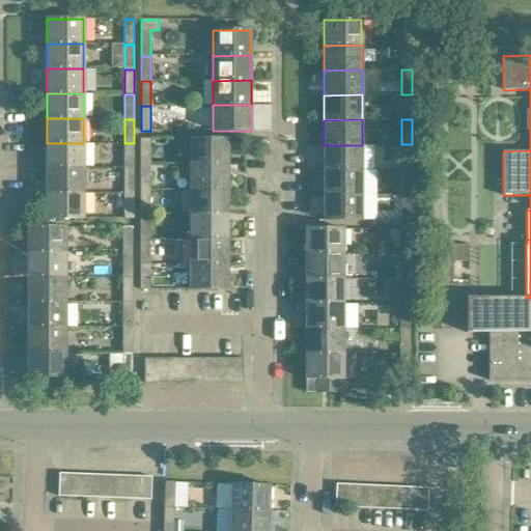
[(150,139),(140,139),(140,165),(150,165),(150,139)]
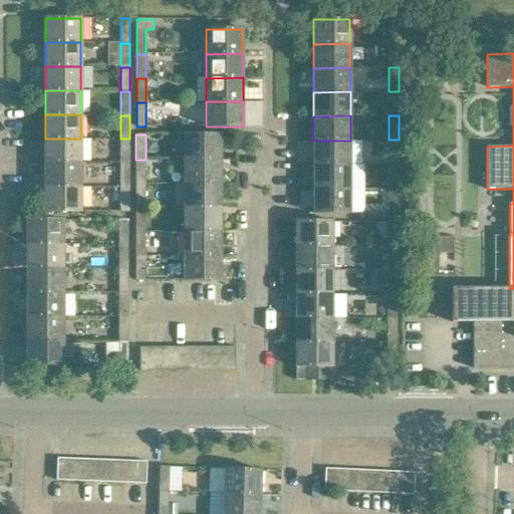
[(184,135),(184,160),(221,160),(221,135),(184,135)]
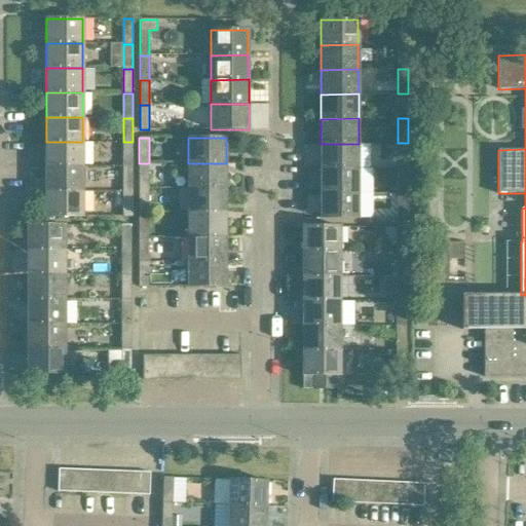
[(82,166),(82,142),(46,142),(46,166),(82,166)]
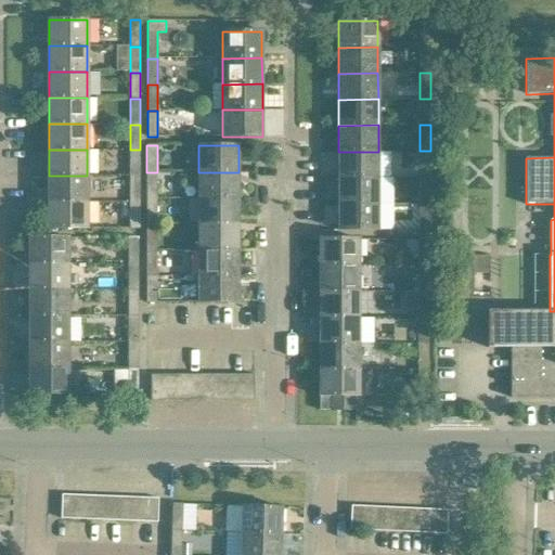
[(140,176),(140,150),(130,150),(130,176),(140,176)]
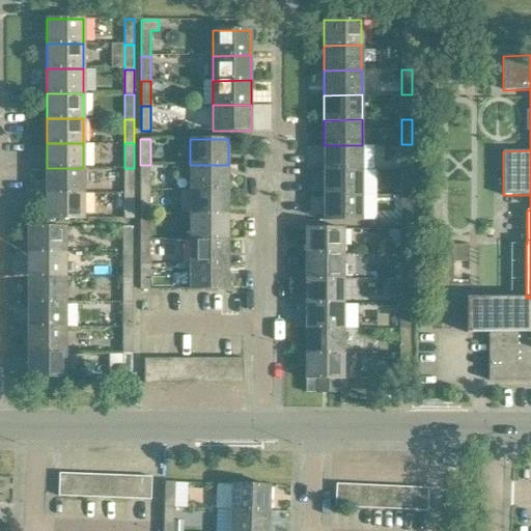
[(412,169),(412,144),(401,144),(401,169),(412,169)]
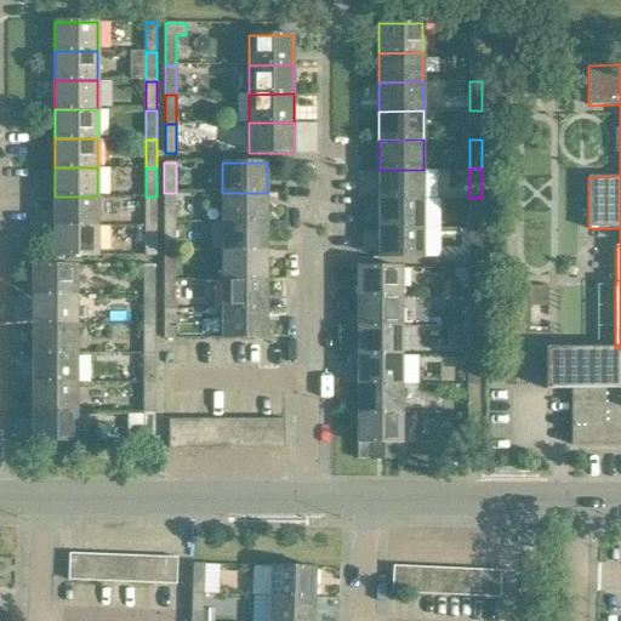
[(423,199),(423,170),(379,170),(379,199),(423,199)]
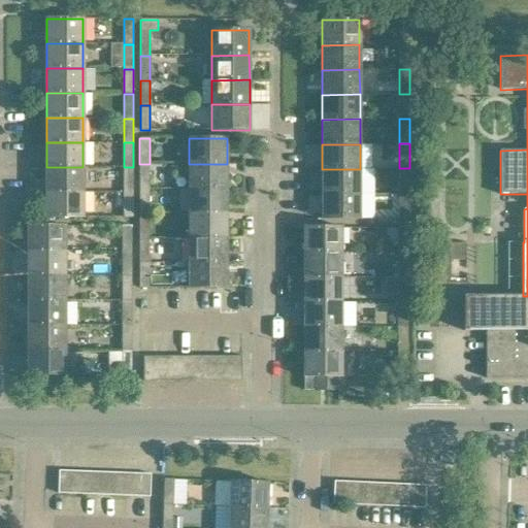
[(150,189),(150,164),(139,164),(139,189),(150,189)]
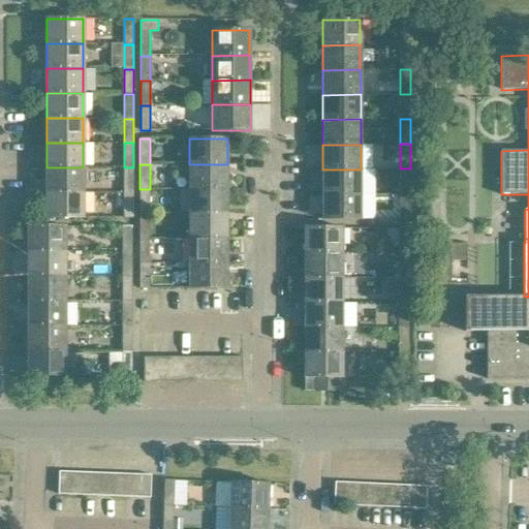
[(227,189),(227,164),(189,164),(189,189),(227,189)]
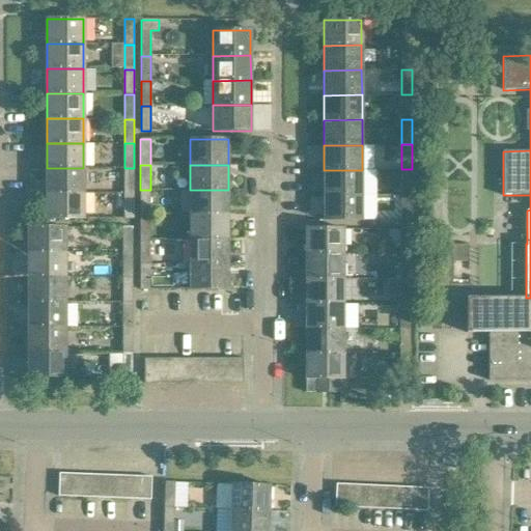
[(83,193),(83,168),(47,168),(47,193),(83,193)]
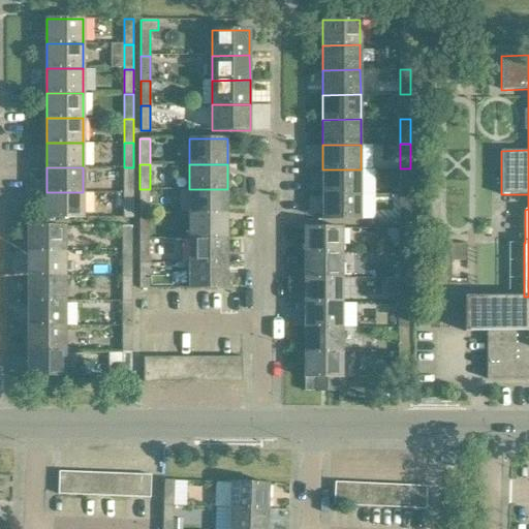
[(133,192),(133,167),(124,167),(124,192),(133,192)]
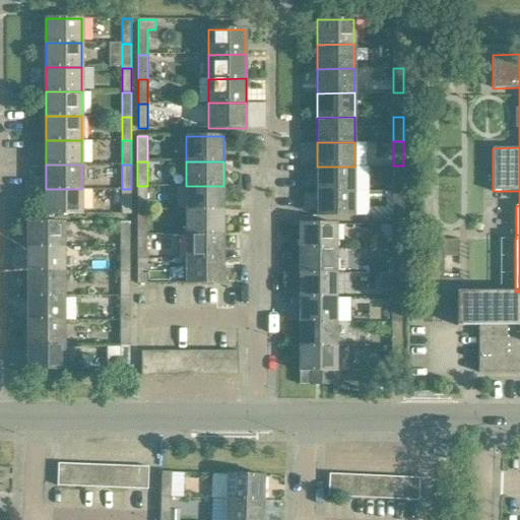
[(403,190),(403,166),(393,166),(393,190),(403,190)]
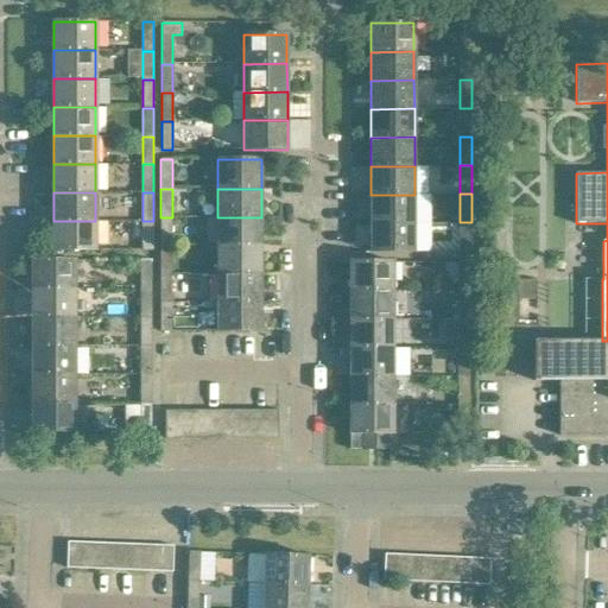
[(415,223),(415,195),(371,195),(371,223),(415,223)]
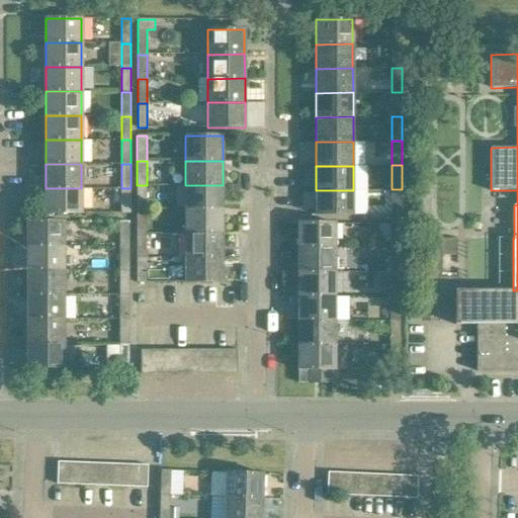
[(147,209),(147,185),(137,185),(137,209),(147,209)]
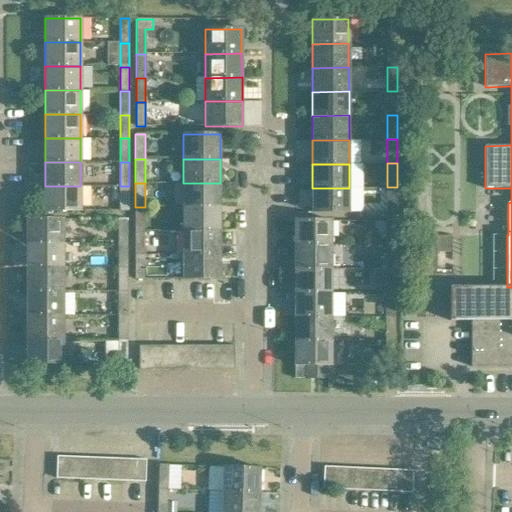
[(220,207),(220,183),(183,183),(183,207),(220,207)]
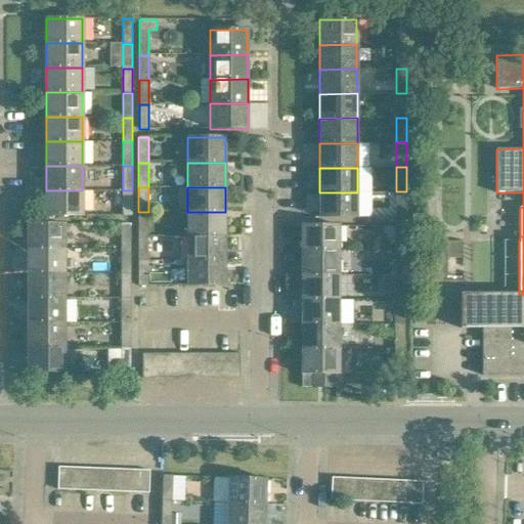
[(82,216),(82,190),(46,190),(46,216),(82,216)]
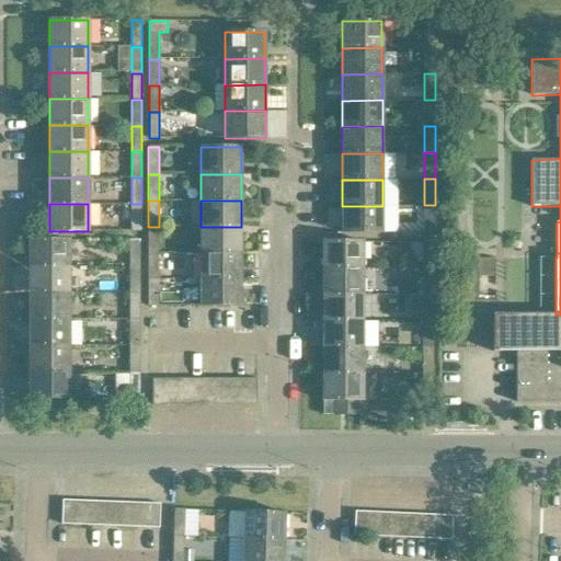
[(141,231),(141,204),(132,204),(132,231),(141,231)]
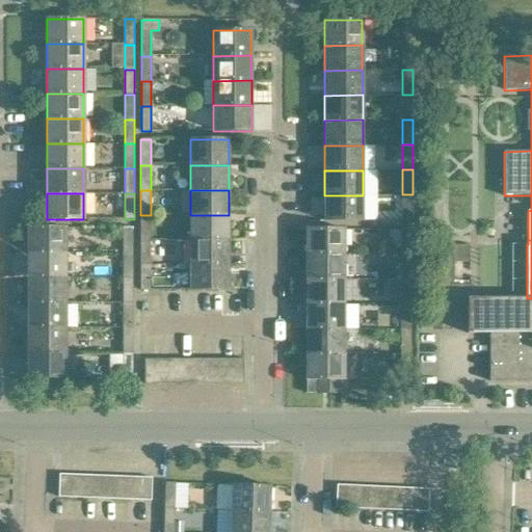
[(413,220),(413,194),(402,194),(402,221),(413,220)]
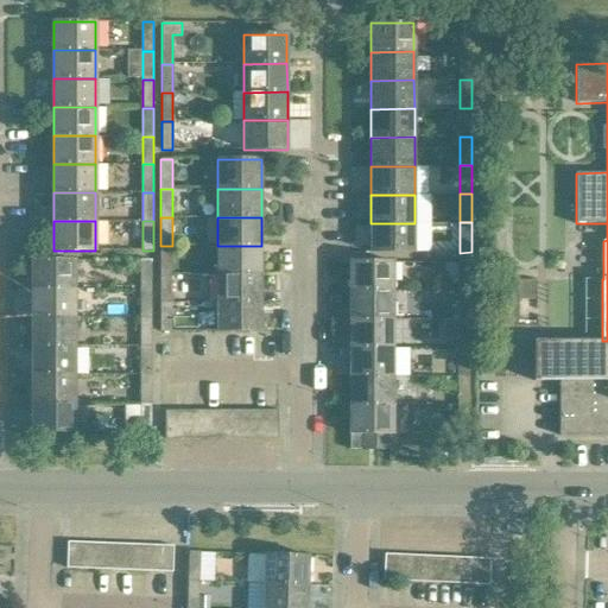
[(415,252),(415,223),(371,223),(371,252),(415,252)]
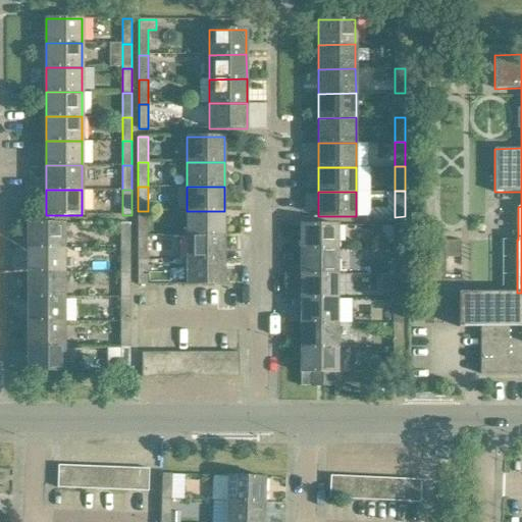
[(148,236),(148,211),(138,211),(138,236),(148,236)]
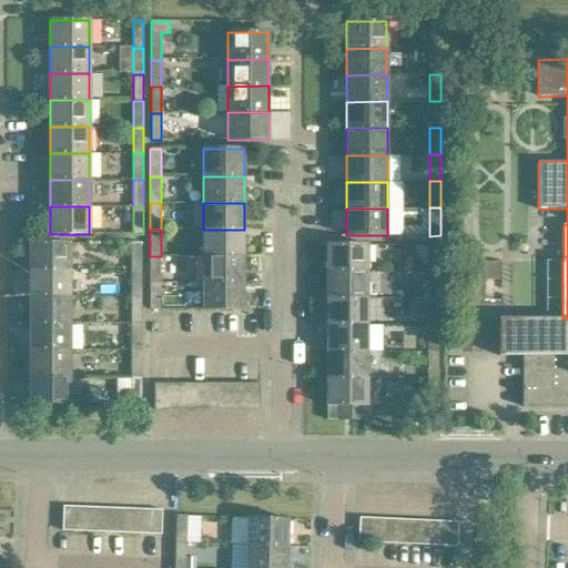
[(244,256),(244,230),(203,230),(204,256),(244,256)]
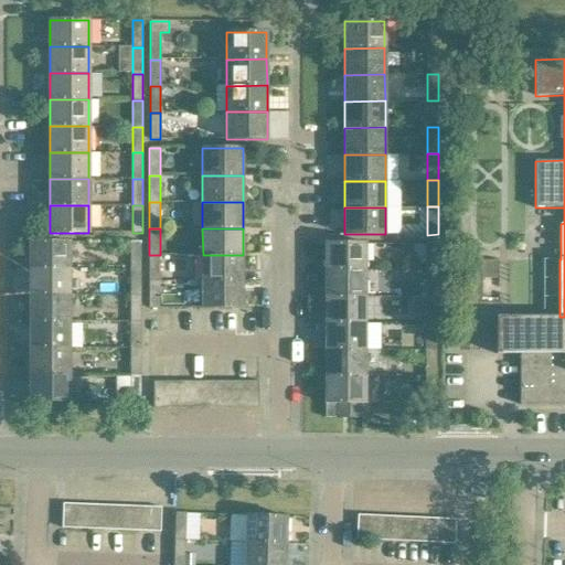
[(70,242),(31,242),(30,242),(30,269),(70,269),(70,242)]
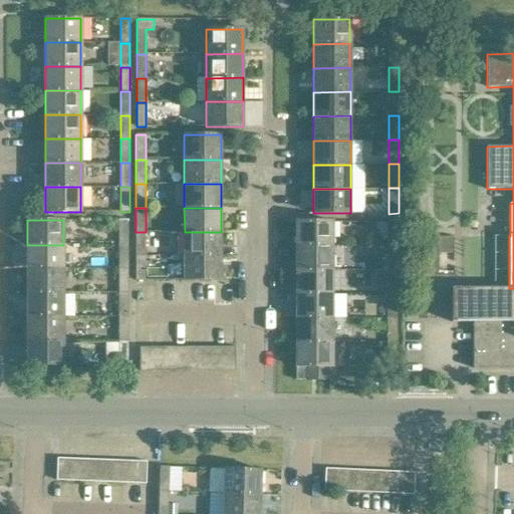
[(119,220),(119,245),(129,245),(129,220),(119,220)]
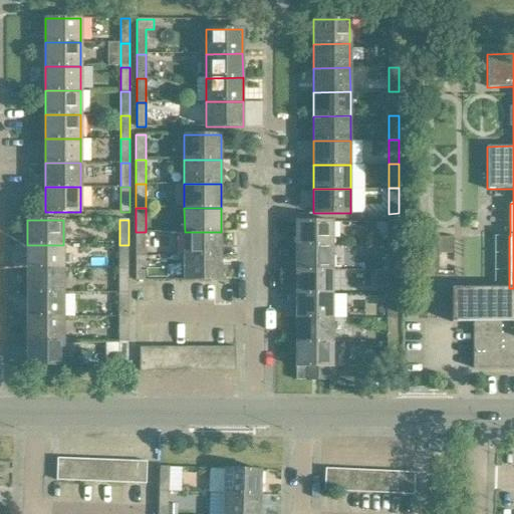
[(332,221),(297,221),(296,221),(296,246),(332,246),(332,221)]
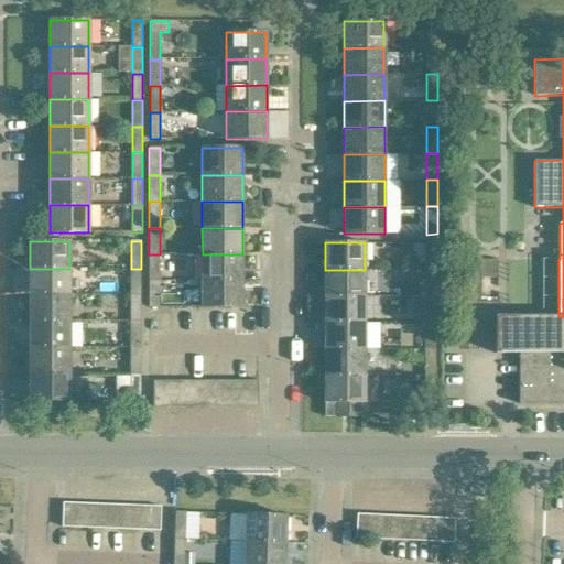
[(425,242),(425,270),(435,270),(435,242),(425,242)]
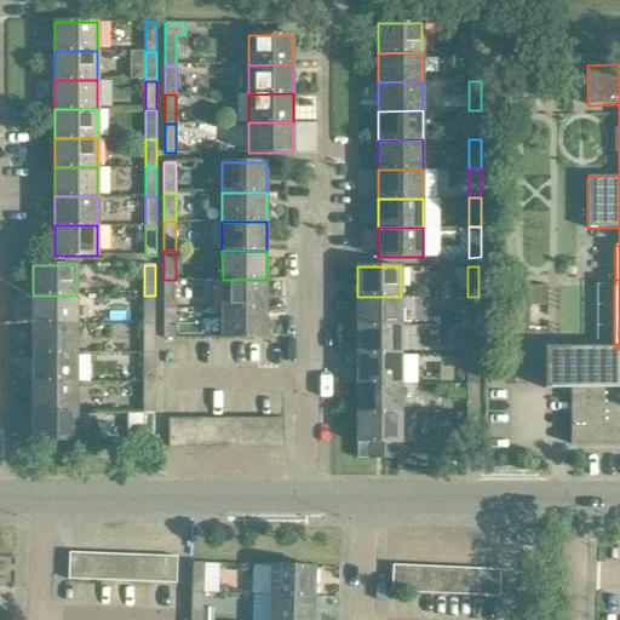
[(176,309),(176,280),(164,280),(164,309),(176,309)]
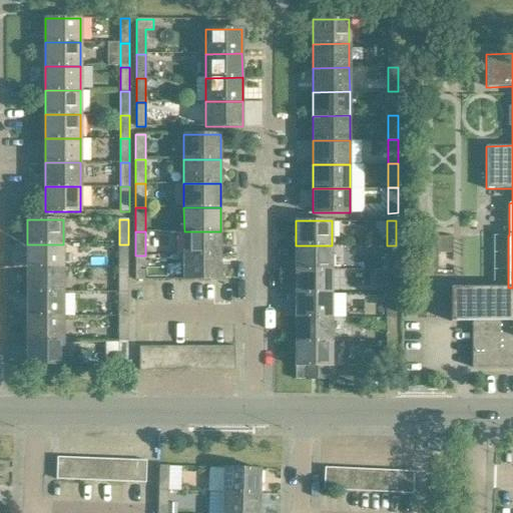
[(220,255),(220,231),(184,231),(184,255),(220,255)]
